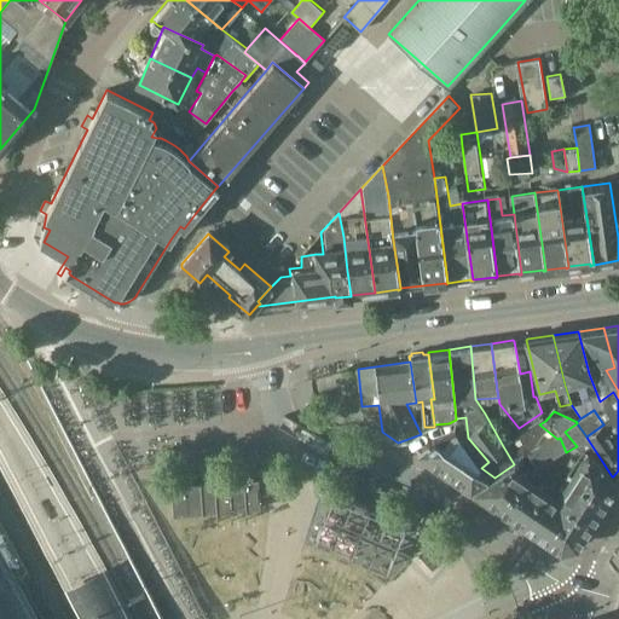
[(565,432),(577,446),(578,447),(588,439),(586,437),(577,423),(565,432)]
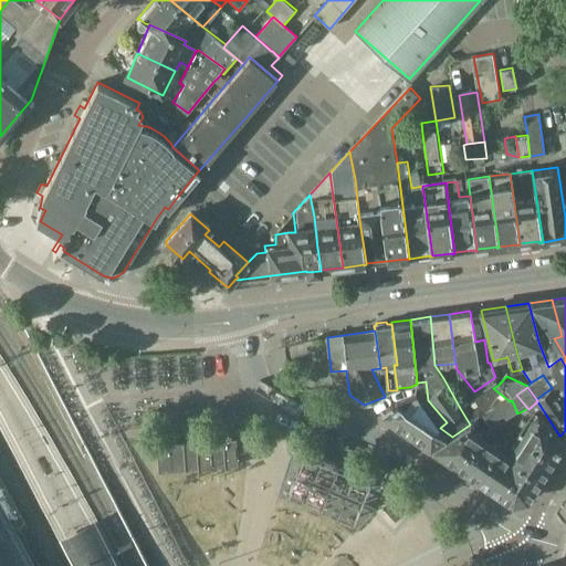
[(491,411),(492,411),(501,406),(510,401),(493,388),(478,397),(491,411)]
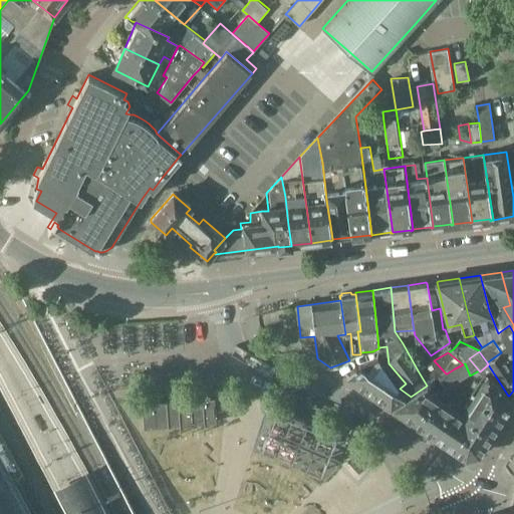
[(418,370),(427,386),(438,378),(446,373),(434,360),(418,370)]
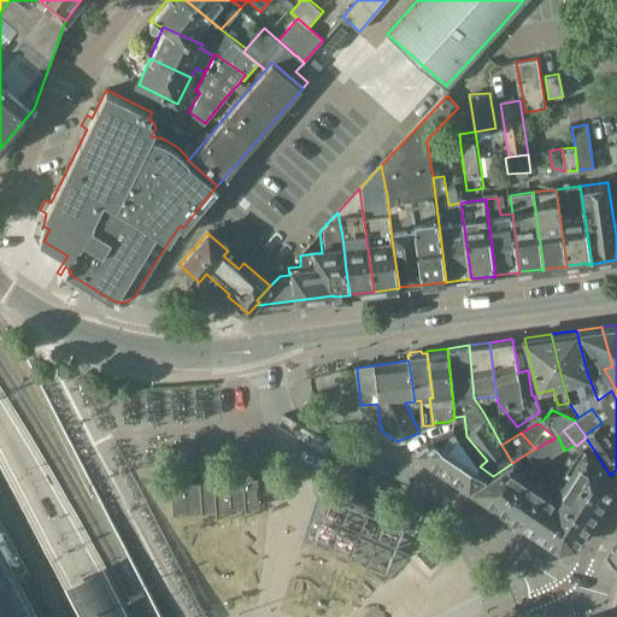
[(418,450),(417,452),(469,487),(480,466),(453,434),(433,439),(418,450)]
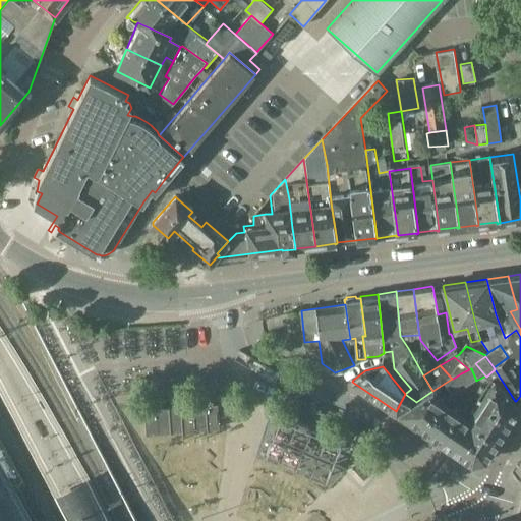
[(461,373),(468,385),(476,381),(471,368),(469,369),(461,373)]
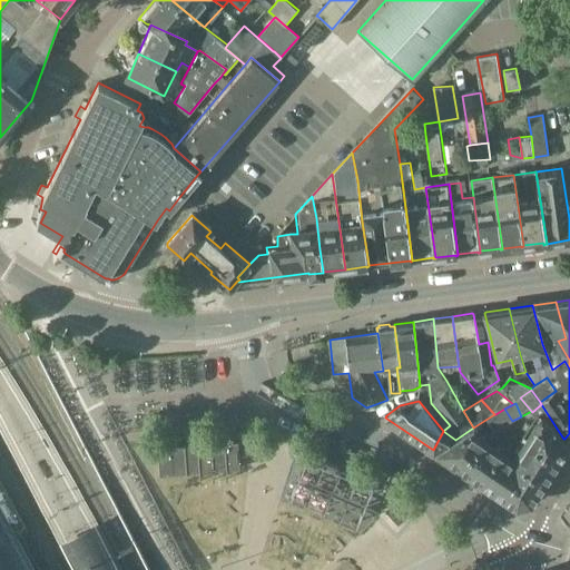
[(557,461),(568,444),(567,444),(563,439),(541,404),(532,412),(537,416),(523,439),(557,461)]
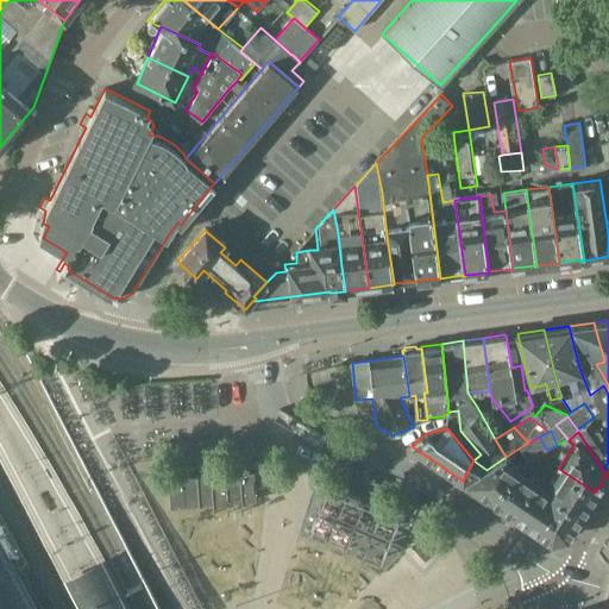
[(529,443),(538,456),(547,450),(539,437),(529,443)]
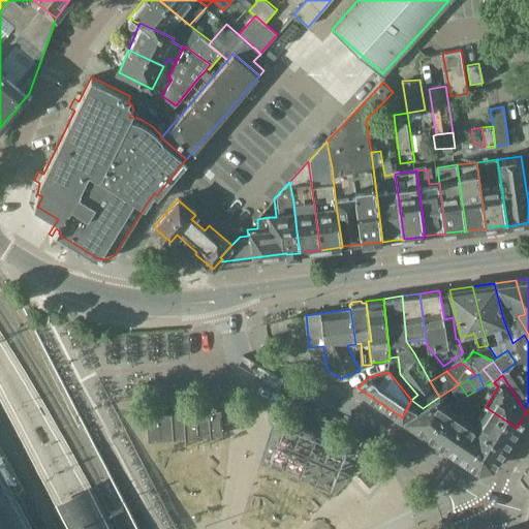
[(459,384),(450,390),(460,401),(467,396),(460,384),(459,384)]
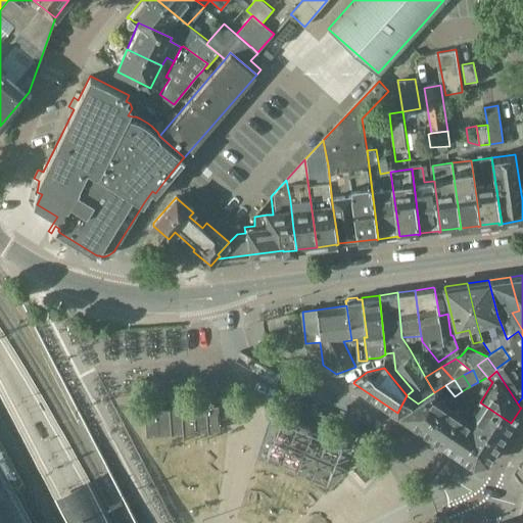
[(434,415),(445,399),(434,392),(418,403),(407,395),(397,413),(400,415),(401,415),(421,428),(420,428),(422,429),(422,428),(432,414),(434,415)]
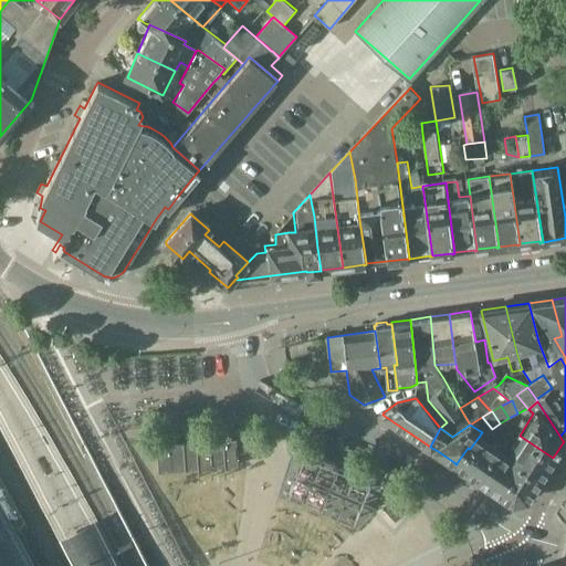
[(478,479),(500,444),(482,432),(470,449),(468,448),(457,463),(474,475),(474,477),(478,479)]
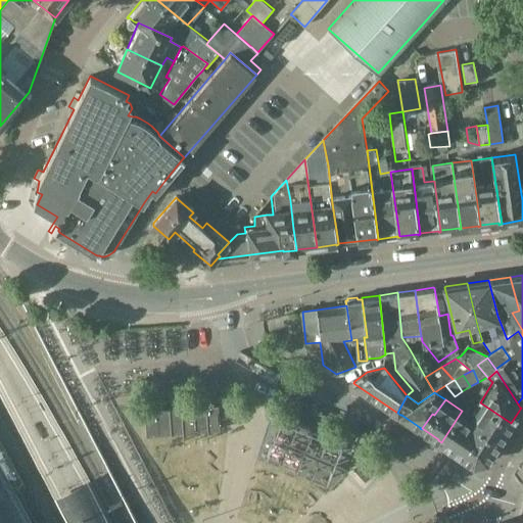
[(216,401),(139,408),(141,431),(218,426),(216,401)]
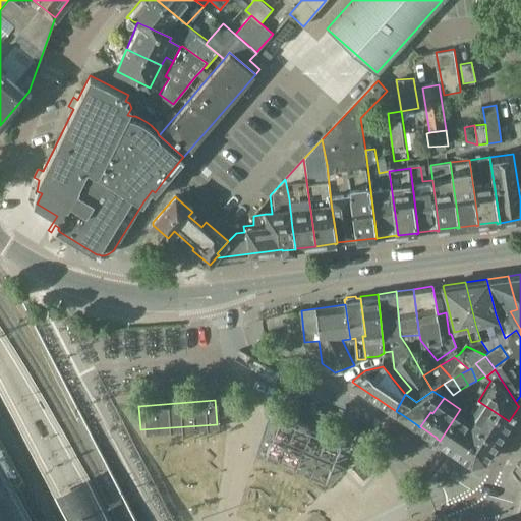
[(509,421),(478,401),(469,415),(467,418),(479,426),(498,439),(509,421)]
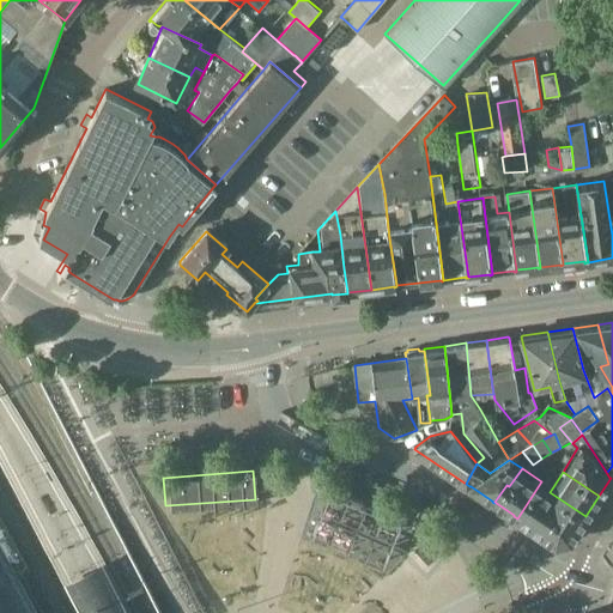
[(517,519),(521,521),(540,533),(540,534),(541,535),(542,534),(564,502),(550,492),(552,489),(546,484),(541,481),(517,519)]
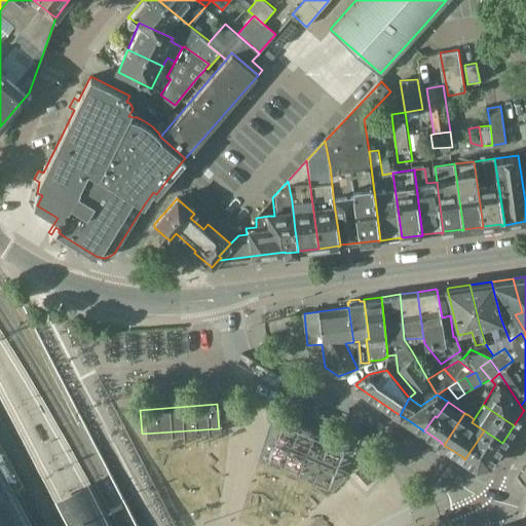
[(285,418),(277,435),(308,449),(315,434),(285,418)]
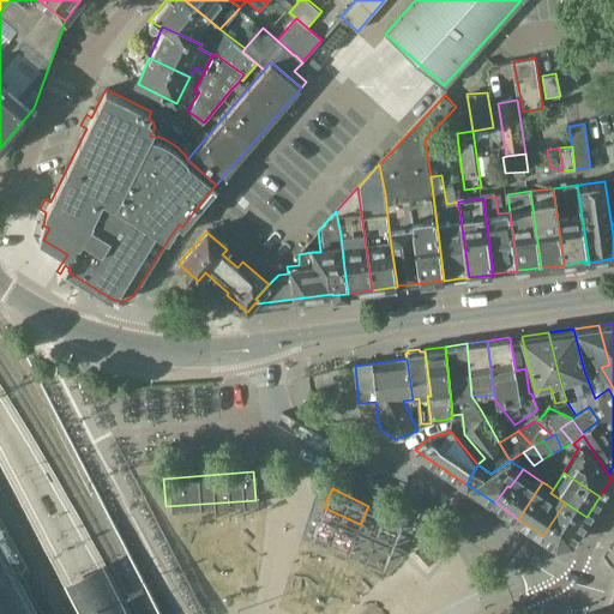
[(555,543),(554,545),(557,546),(557,545),(570,542),(571,541),(571,540),(577,530),(578,530),(579,528),(578,528),(585,518),(587,517),(565,503),(543,535),(555,543)]
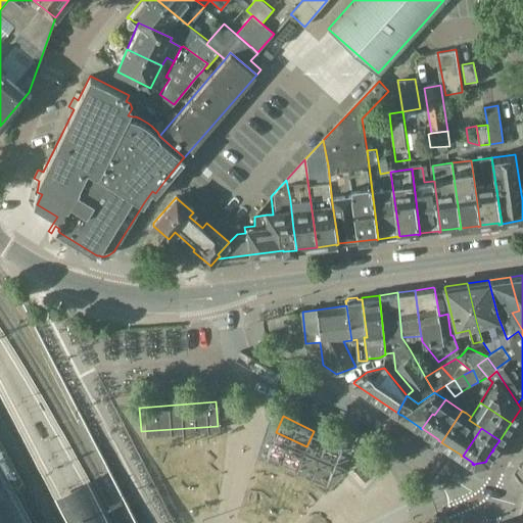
[(322,445),(331,449),(333,450),(338,453),(341,444),(326,437),(325,439),(322,445)]
